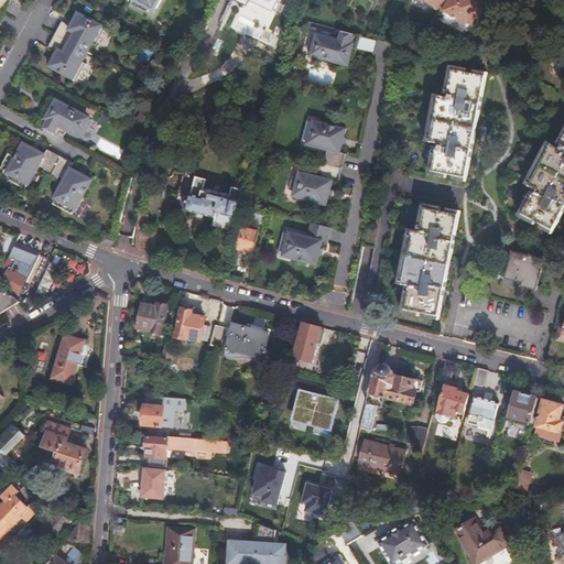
[(0,0),(0,11),(8,15),(15,1),(11,0),(0,0)]
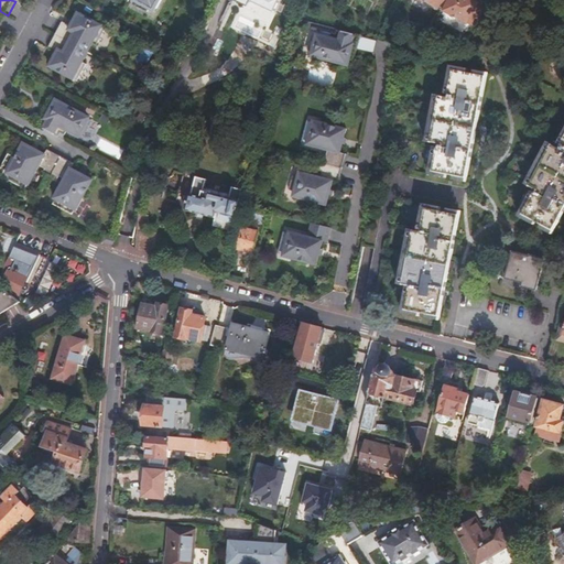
[(131,0),(147,8),(149,4),(159,10),(163,0),(131,0)]
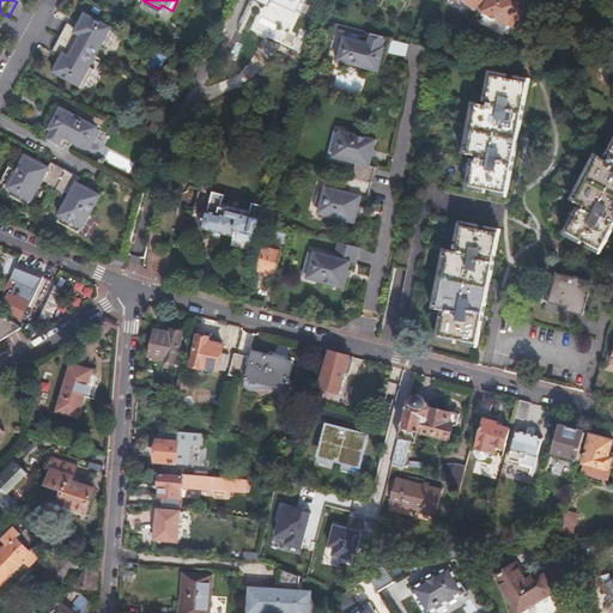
[(256,0),(256,1),(269,7),(272,1),(298,13),(303,0),(305,0),(307,0),(305,0),(256,0)]
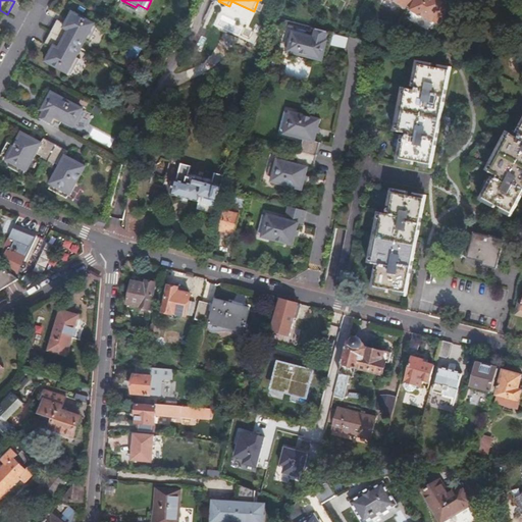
[(389,0),(406,8),(409,0),(389,0)]
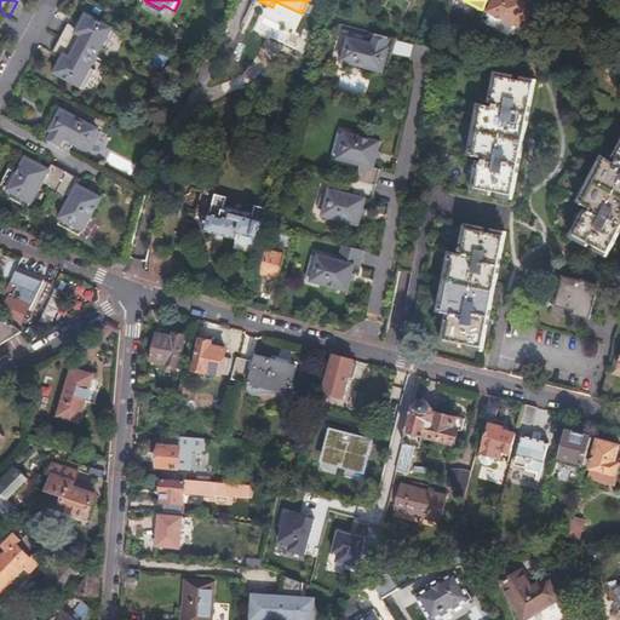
[(515,26),(522,30),(533,10),(526,6),(527,4),(520,0),(494,0),(487,13),(515,27),(515,26)]
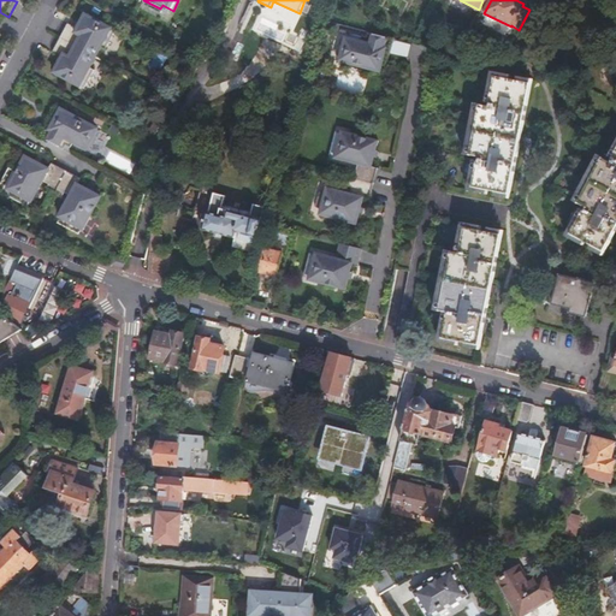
[(86,36),(80,48),(96,58),(102,47),(108,51),(118,31),(116,30),(112,29),(89,17),(82,31),(81,34),(86,36)]
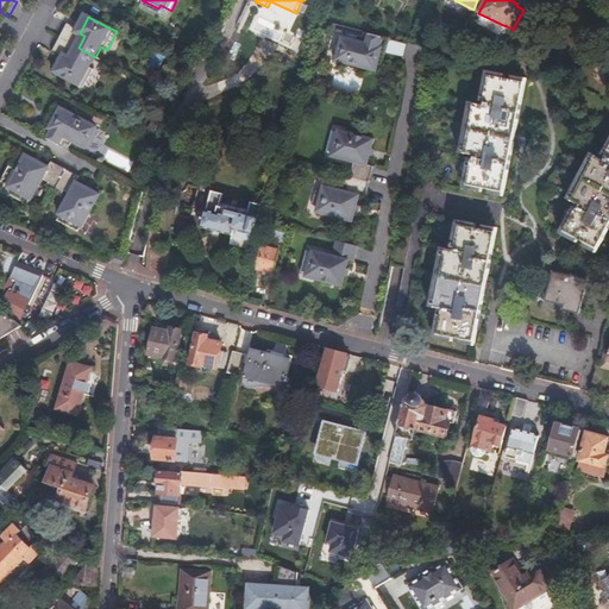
[(70,25),(62,39),(79,48),(85,36),(80,33),(81,31),(70,25)]
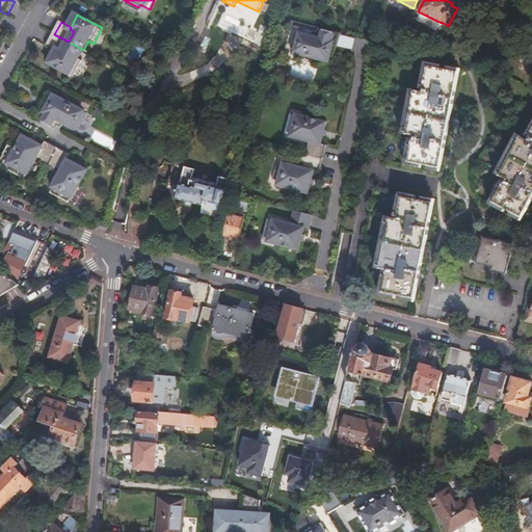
[(339,33),(318,28),(317,32),(302,28),(301,34),(296,33),(291,50),(331,60),(339,33)]
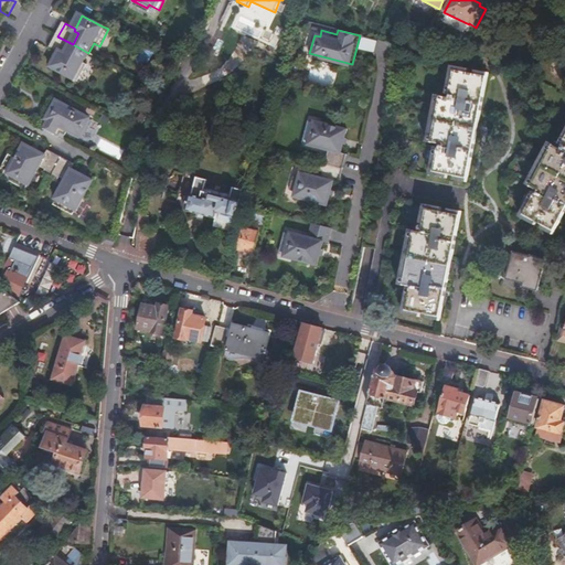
[(73,44),(57,36),(51,50),(61,55),(62,52),(67,55),(73,44)]
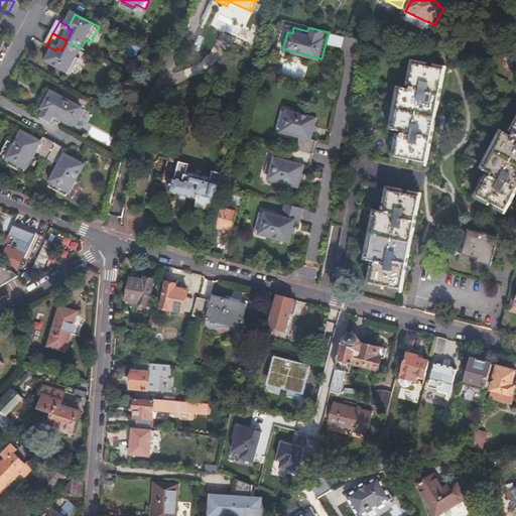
[(343,47),(345,36),(331,33),(329,44),(343,47)]
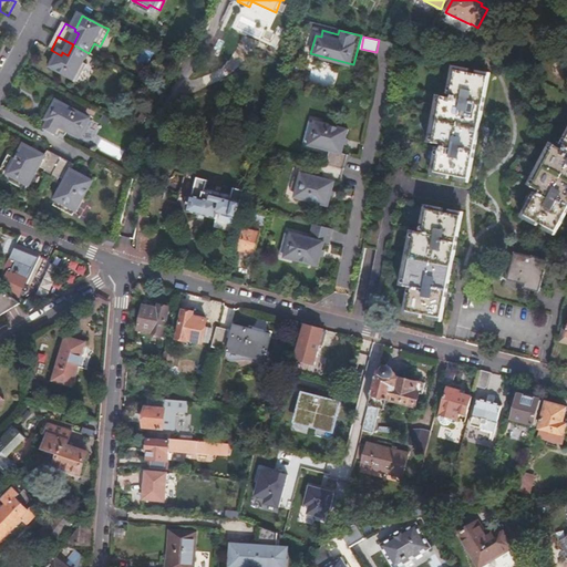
[(89,53),(73,44),(68,55),(62,52),(61,55),(54,68),(76,79),(78,82),(80,83),(90,65),(84,63),(89,53)]
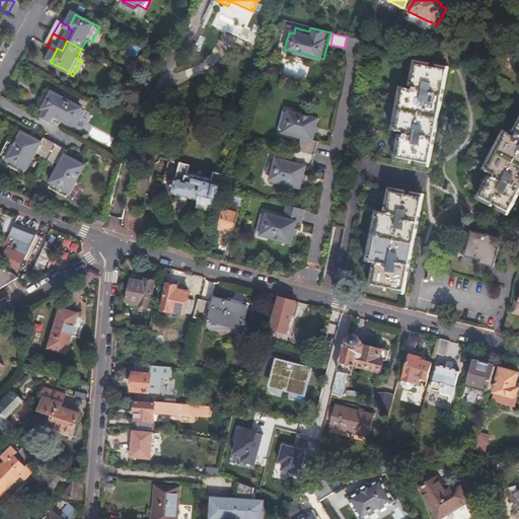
[(402,92),(395,126),(405,128),(400,157),(430,163),(448,71),(418,65),(412,94),(402,92)]
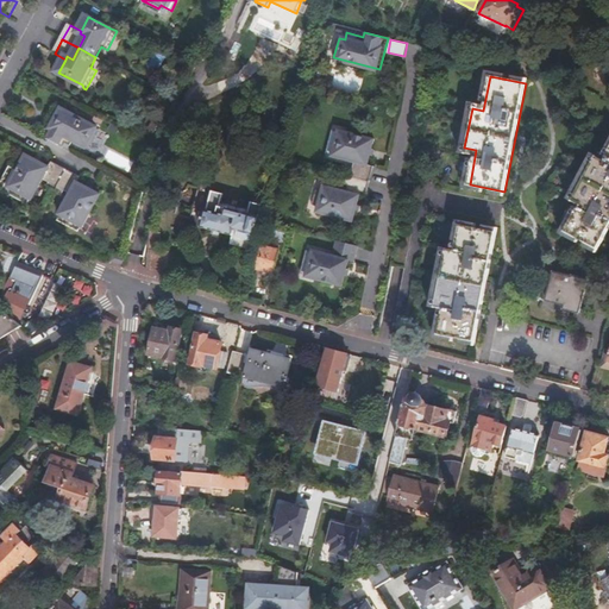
[(57,131),(51,142),(67,149),(69,145),(73,148),(76,140),(88,146),(96,130),(64,113),(55,130),(57,131)]
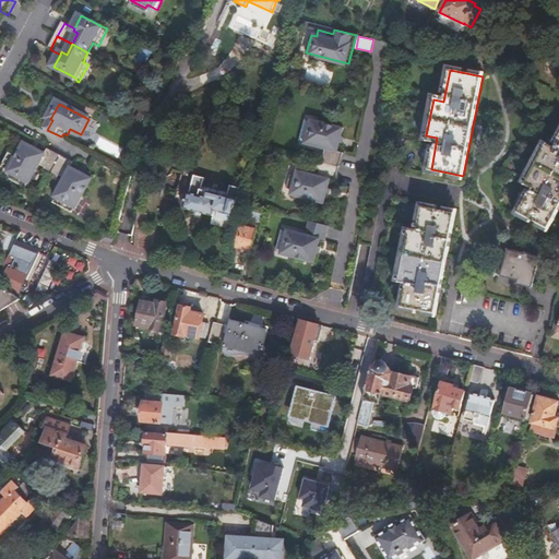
[(321,163),(342,168),(345,153),(339,152),(344,130),(308,120),(302,142),(328,149),(326,155),(322,154),(321,163)]
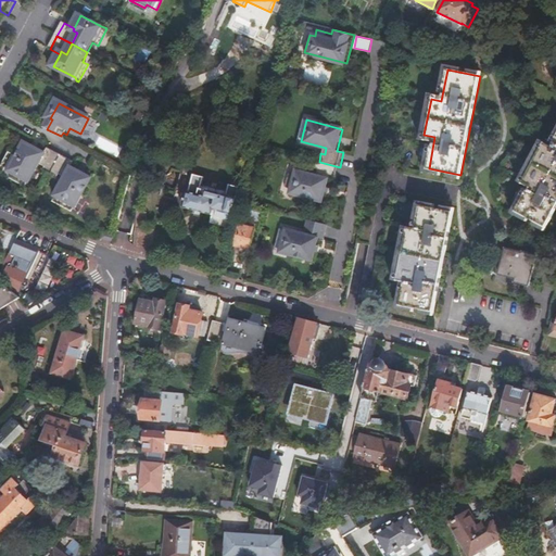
[(534,184),(519,212),(548,226),(555,210),(555,141),(551,151),(542,148),(527,179),(534,184)]
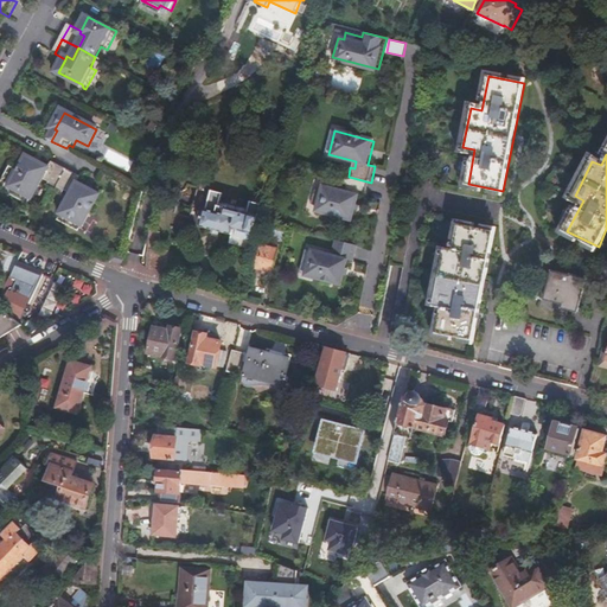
[(56,190),(66,170),(52,163),(49,168),(26,157),(16,176),(7,172),(0,185),(0,190),(6,193),(29,205),(30,205),(42,183),(43,180),(49,183),(48,186),(56,190)]
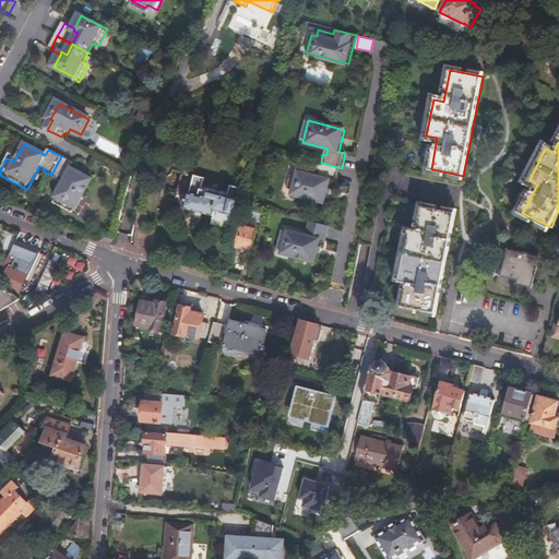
[(73,163),(61,156),(51,175),(58,179),(59,176),(64,179),(52,202),(74,214),(92,180),(70,168),(73,163)]
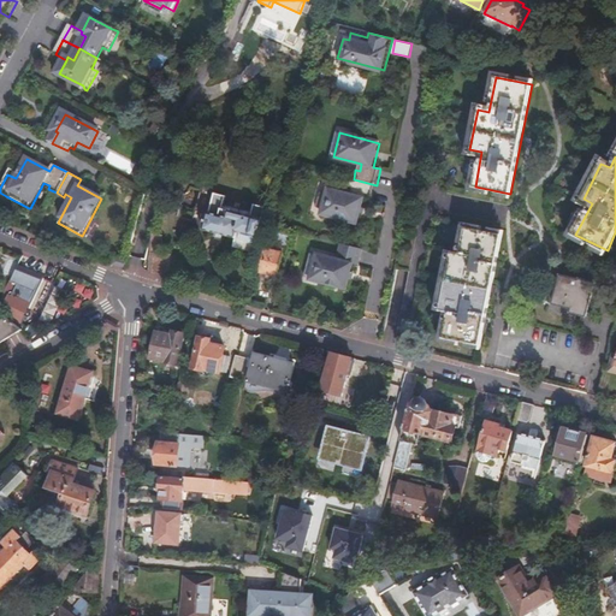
[(372,201),(377,185),(354,179),(351,188),(355,189),(353,196),(332,190),(331,195),(324,194),(319,209),(326,211),(325,215),(359,224),(365,200),(372,201)]
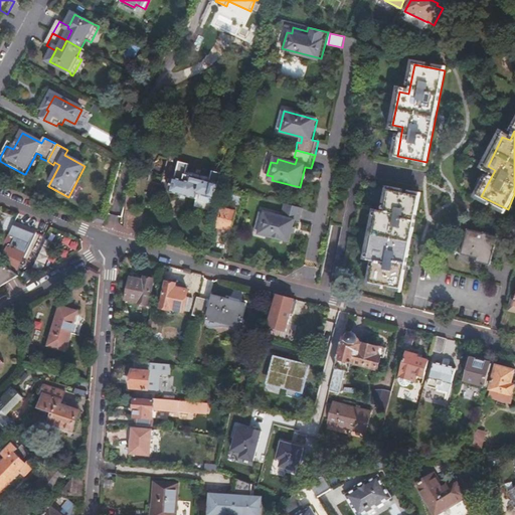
[(24,174),(5,164),(0,161),(0,166),(21,178),(24,174)]
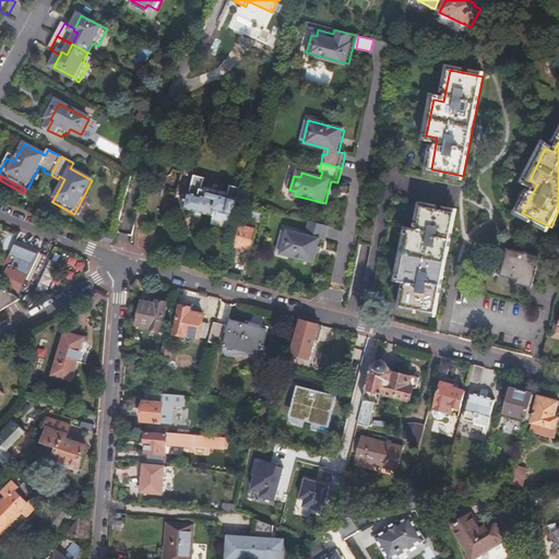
[(189,193),(185,209),(213,216),(215,209),(233,213),(240,185),(229,182),(226,192),(209,188),(206,198),(189,193)]
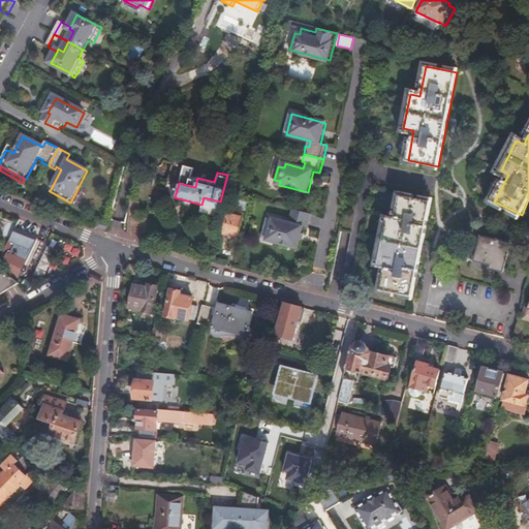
[(385,219),(378,254),(389,256),(382,286),(412,292),(431,197),(401,191),(396,220),(385,219)]
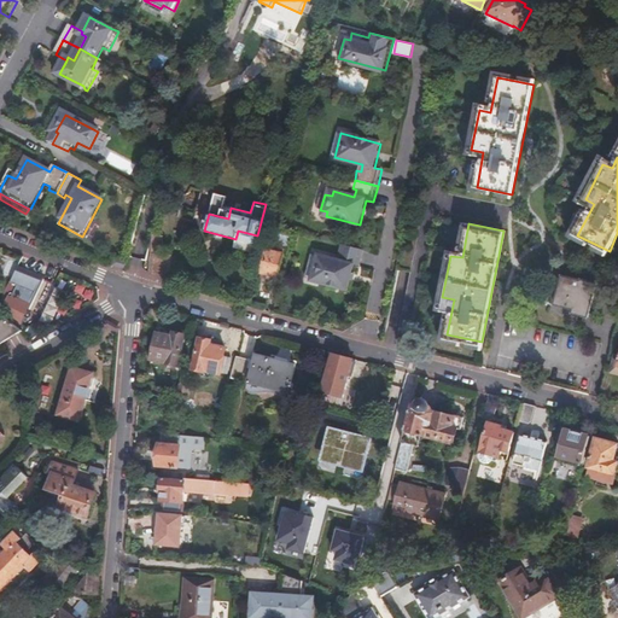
[(293,237),(269,232),(268,239),(286,244),(291,246),(293,237)]
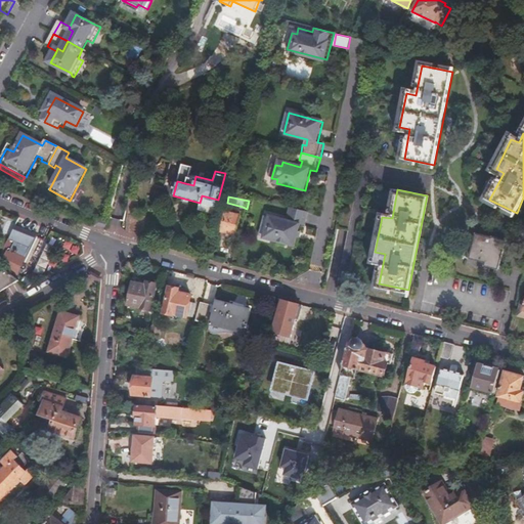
[(307,226),(311,213),(291,208),(289,215),(292,216),(290,222),(266,216),(261,236),(296,246),(301,225),(307,226)]
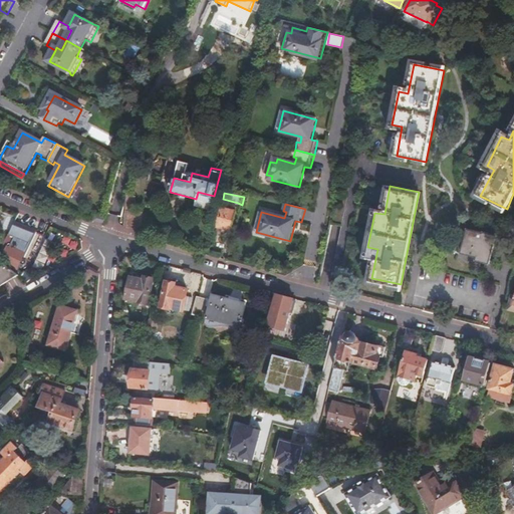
[(126,206),(123,228),(133,229),(135,207),(126,206)]
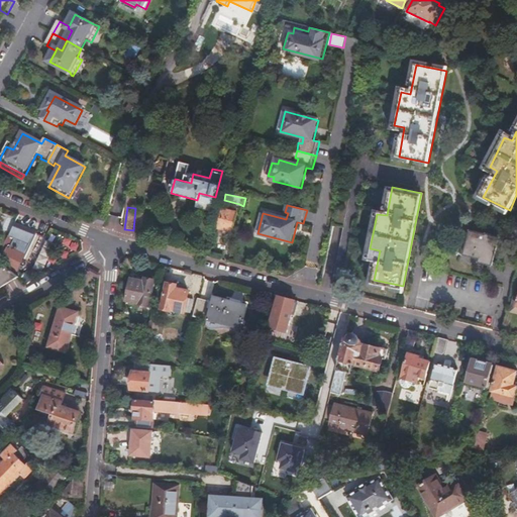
[(221,209),(216,228),(232,232),(237,213),(221,209)]
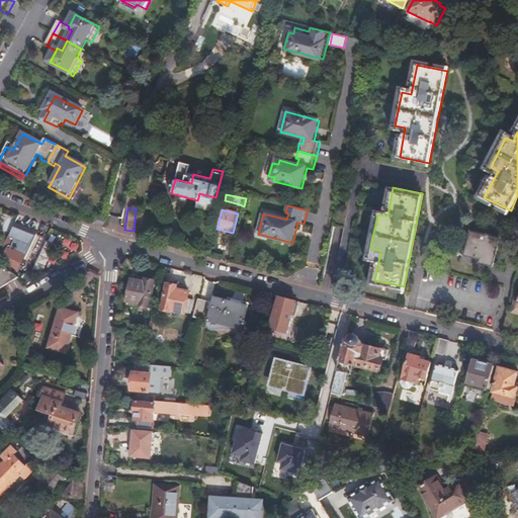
[(15,225),(1,261),(4,264),(21,271),(23,266),(25,267),(27,263),(24,262),(36,233),(15,225)]
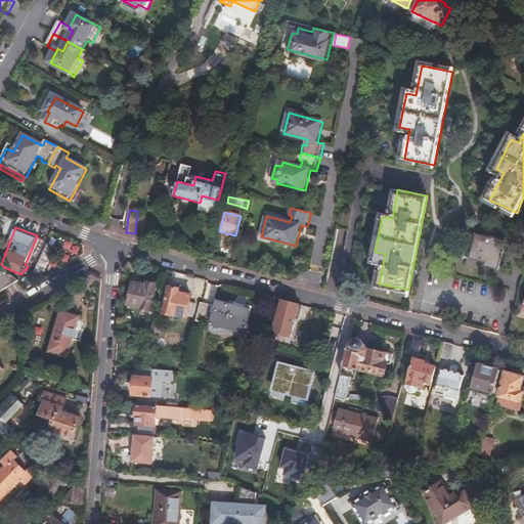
[(481,234),(475,258),(491,262),(490,266),(503,269),(510,241),(497,237),(496,238),(481,234)]
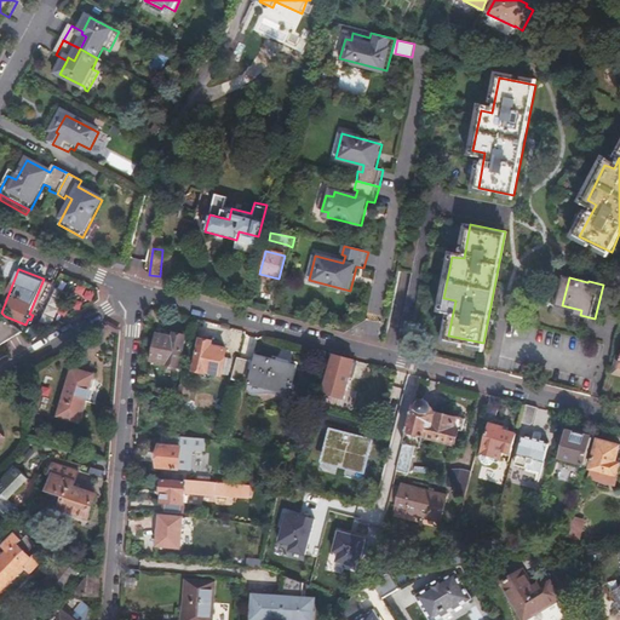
[(1,313),(0,311),(0,346),(23,332),(5,316),(1,313)]
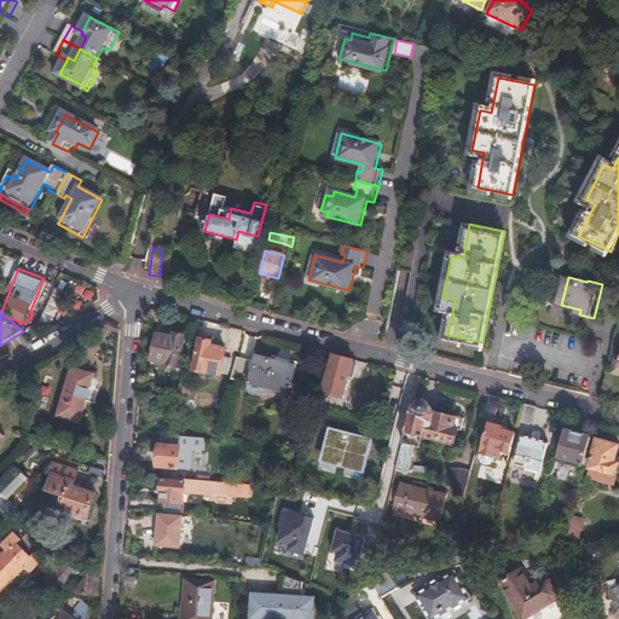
[(157,334),(150,358),(177,365),(185,337),(172,334),(171,337),(157,334)]
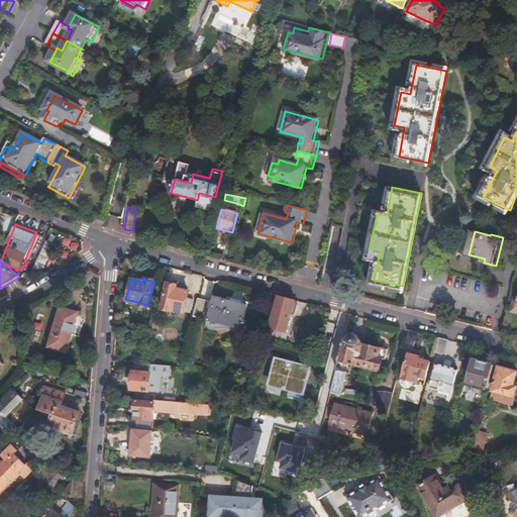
[(162,309),(186,315),(190,300),(191,295),(179,291),(180,287),(169,284),(162,309)]
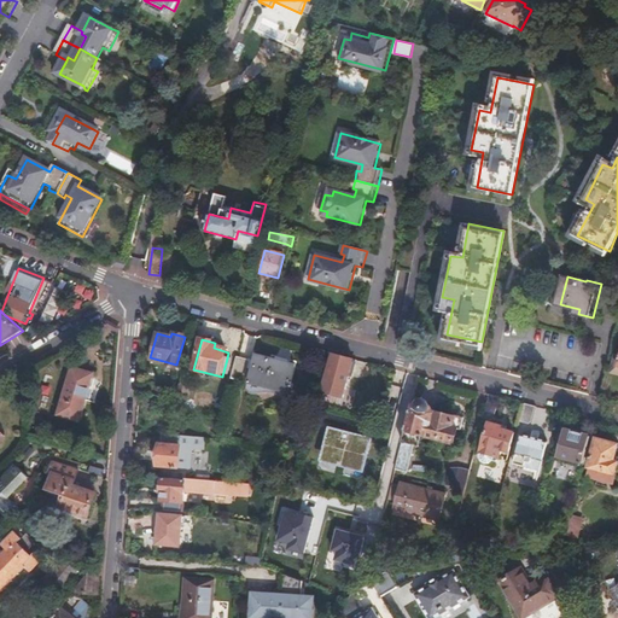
[(235,356),(231,375),(249,380),(248,383),(289,394),(291,385),(295,385),(297,374),(295,373),(297,365),(255,353),(252,361),(235,356)]
